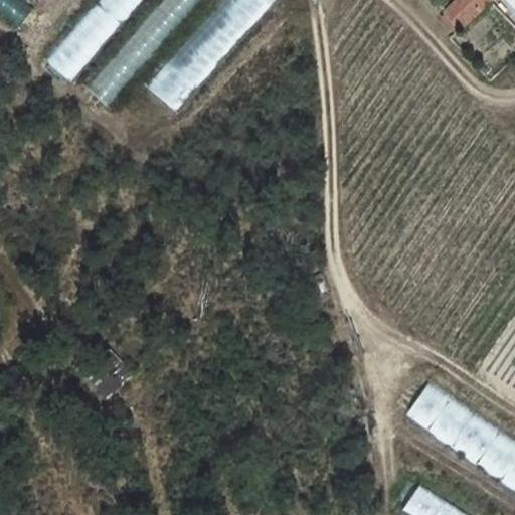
[(21,0),(0,0),(0,13),(19,28),(34,9),(21,0)]
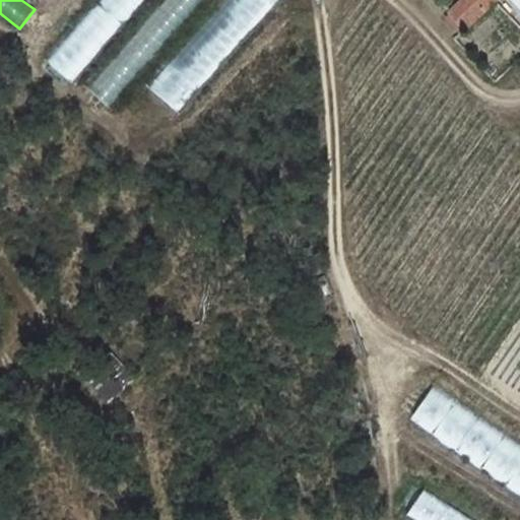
[(100,0),(47,61),(72,82),(143,0),(100,0)]
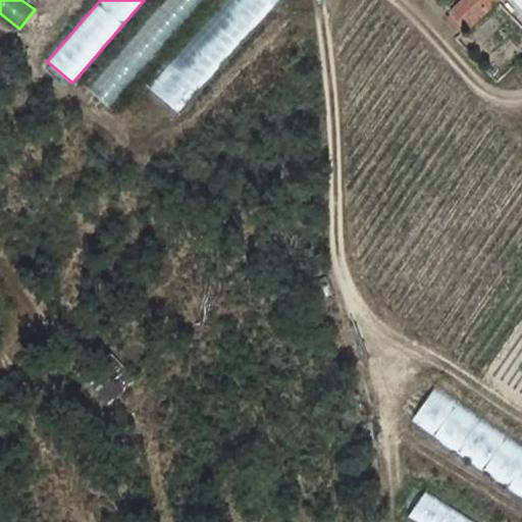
[(163,0),(87,89),(109,108),(204,0),(163,0)]
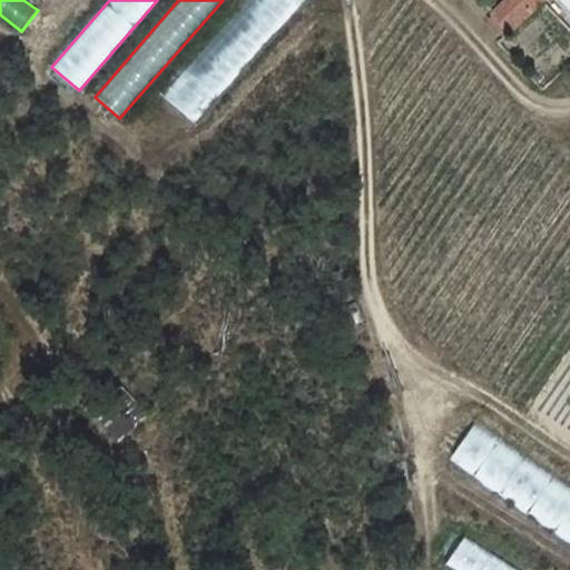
[(246,0),(163,94),(195,124),(306,0),(246,0)]
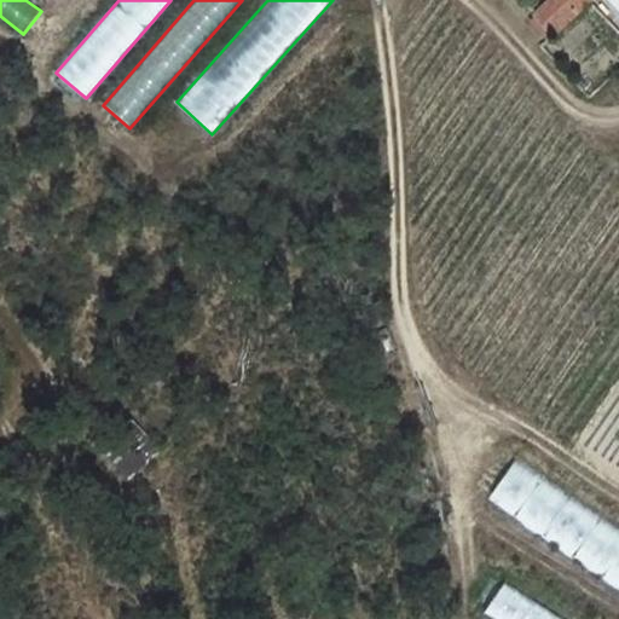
[(544,0),(533,11),(554,30),(585,0),(544,0)]
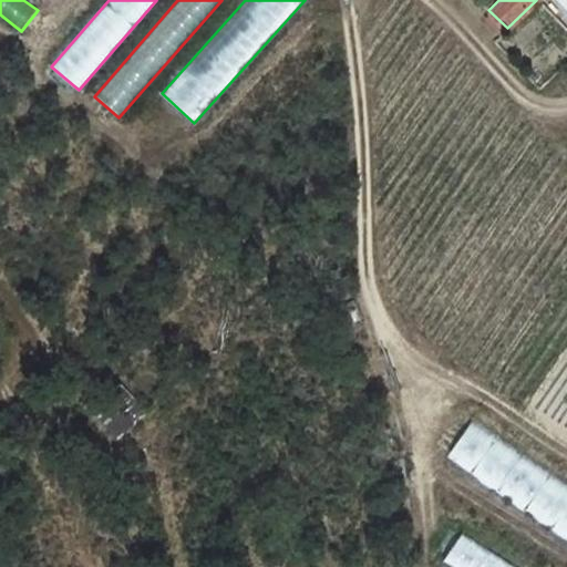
[(446,456),(566,538),(566,484),(472,420),(446,456)]
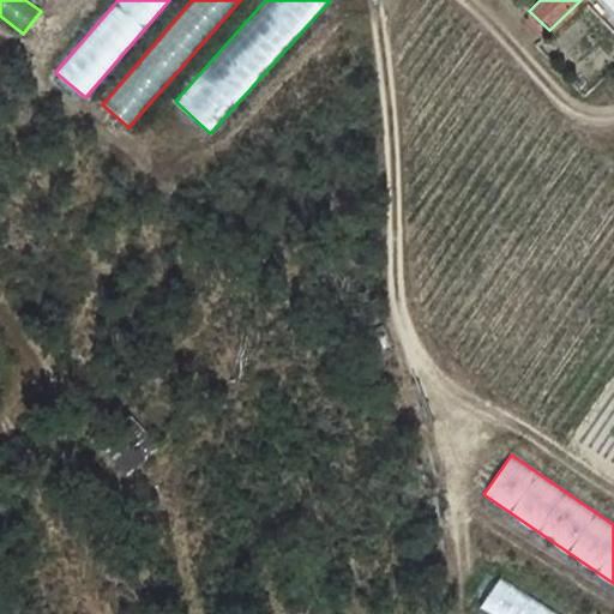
[(480,609),(487,613),(551,613),(499,579),(480,609)]
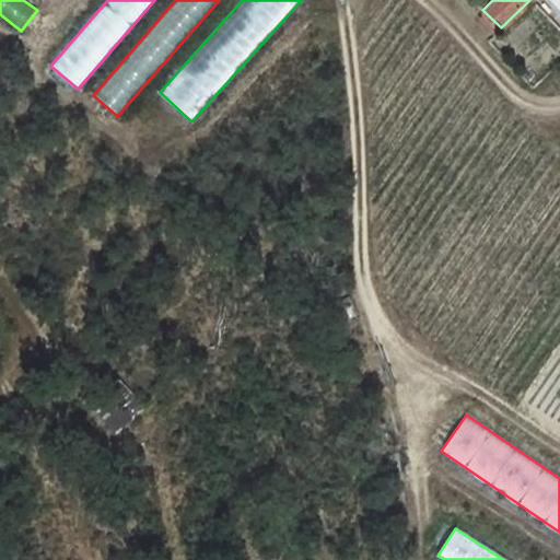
All buildings are outlined.
